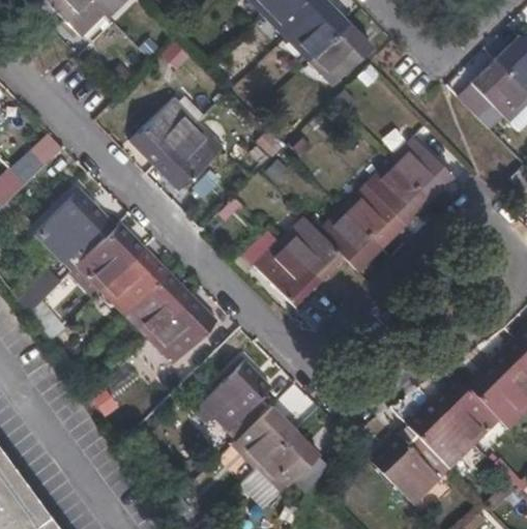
[(83,36),(107,12),(96,1),(94,0),(47,0),(64,18),(80,33),(83,36)]
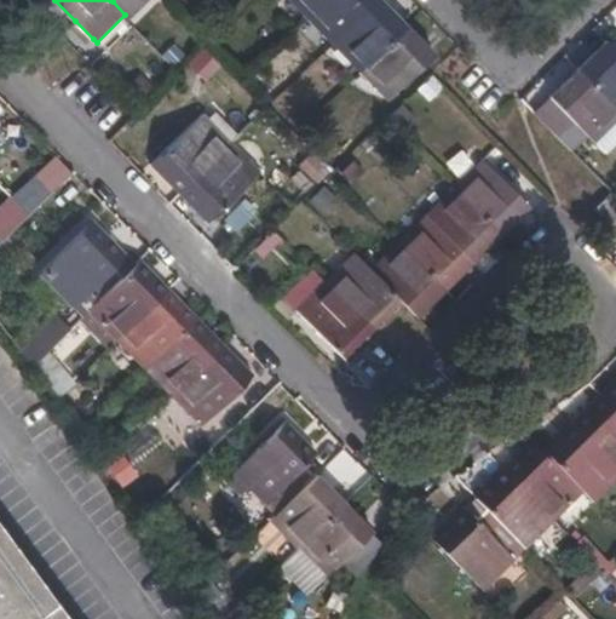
[(297,0),(311,13),(324,0),(297,0)]
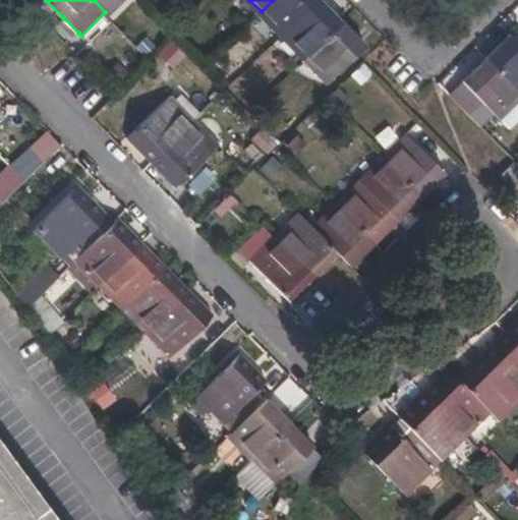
[(273,0),(262,11),(284,35),(320,0),(273,0)]
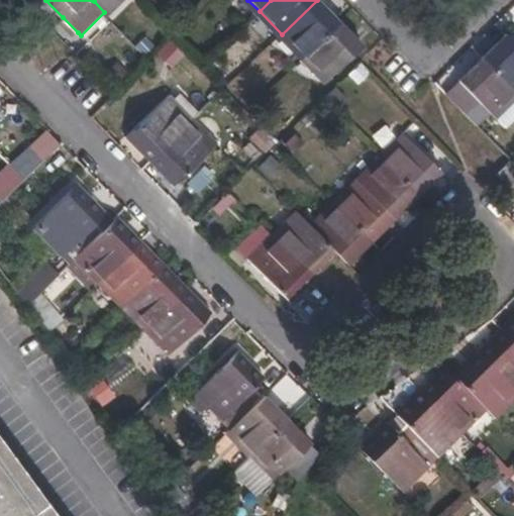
[(305,58),(341,22),(319,0),(317,0),(282,34),(305,58)]
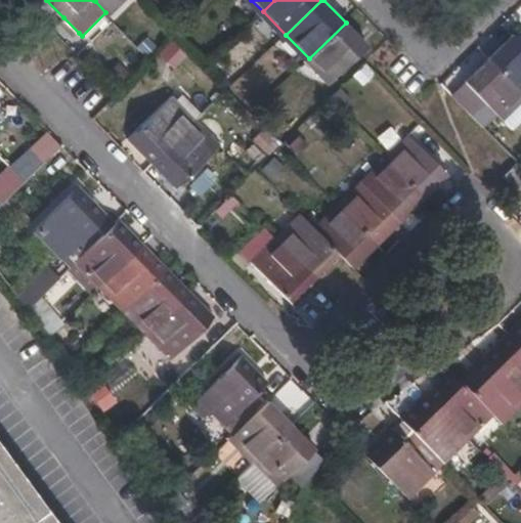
[(74,37),(79,33),(63,17),(59,23),(74,37)]
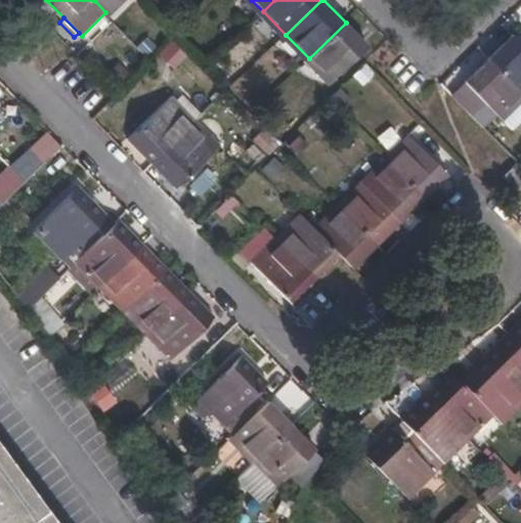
[(370,47),(346,23),(309,58),(334,83),(370,47)]
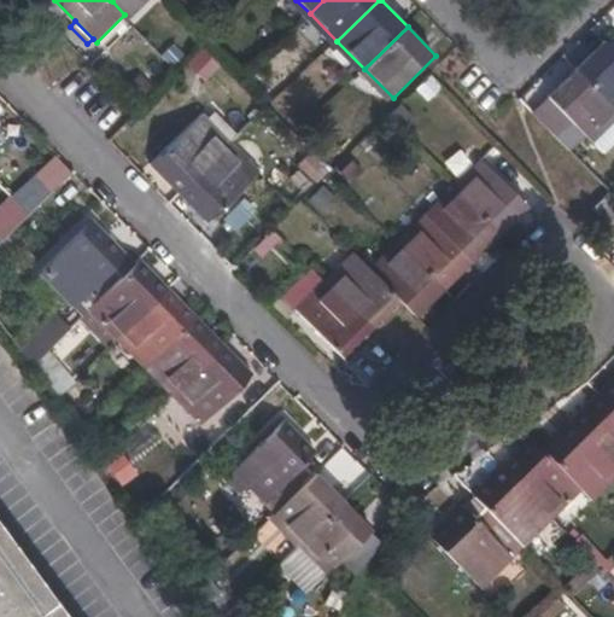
[(613,46),(609,42),(582,69),(613,102),(613,46)]
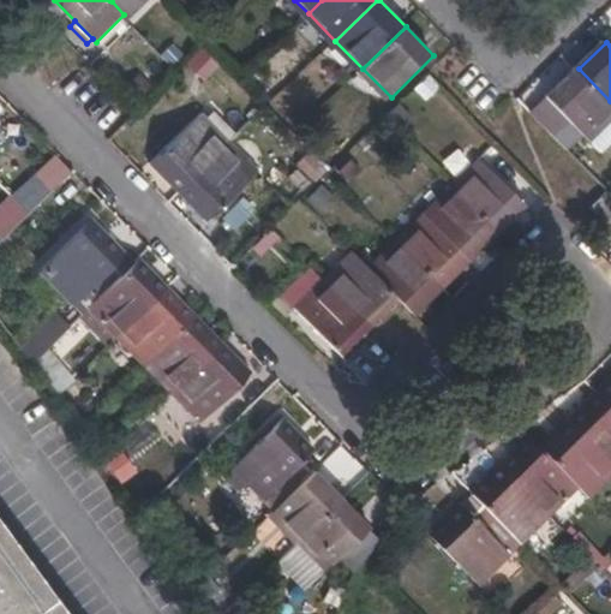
[(204,45),(187,61),(205,79),(222,63),(204,45)]
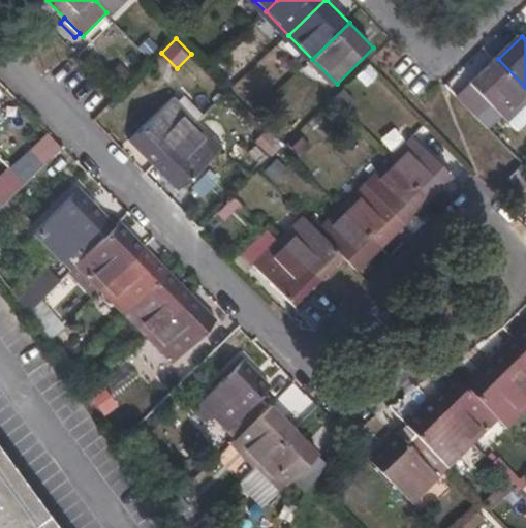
[(473,86),(462,97),(482,117),(493,105),(507,121),(515,114),(525,102),(525,87),(498,59),(472,85),(473,86)]
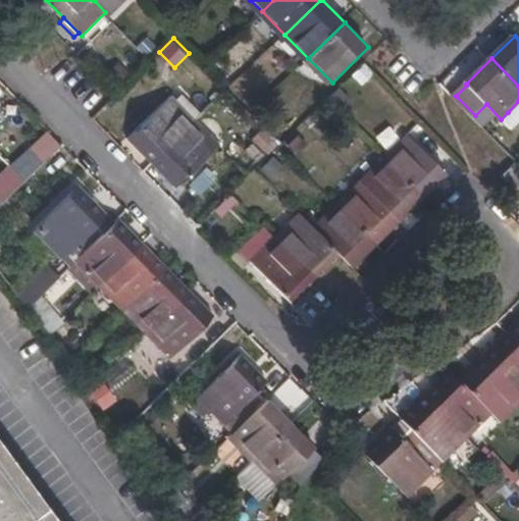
[(132,138),(156,162),(196,122),(171,98),(132,138)]
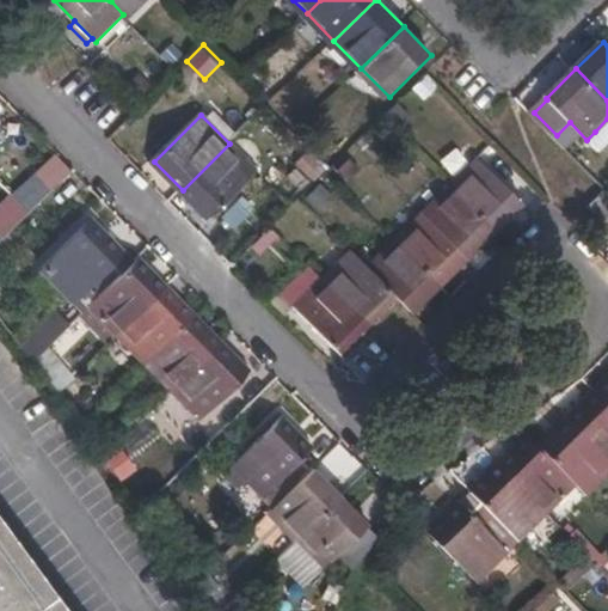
[(607,118),(595,132),(602,139),(607,134),(607,118)]
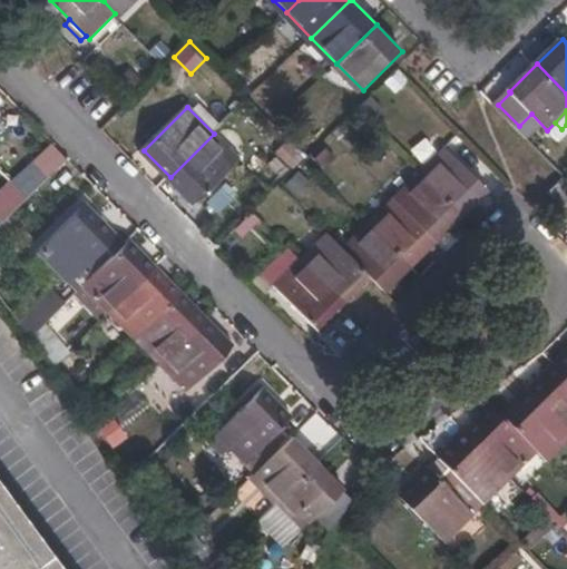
[(214,134),(170,177),(196,204),(241,160),(214,134)]
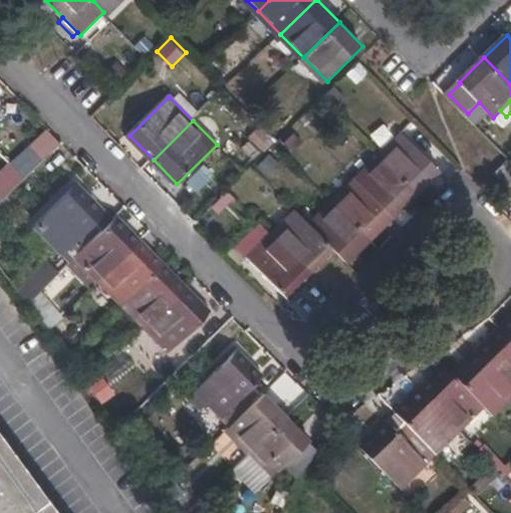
[(266,151),(275,141),(258,125),(250,135),(266,151)]
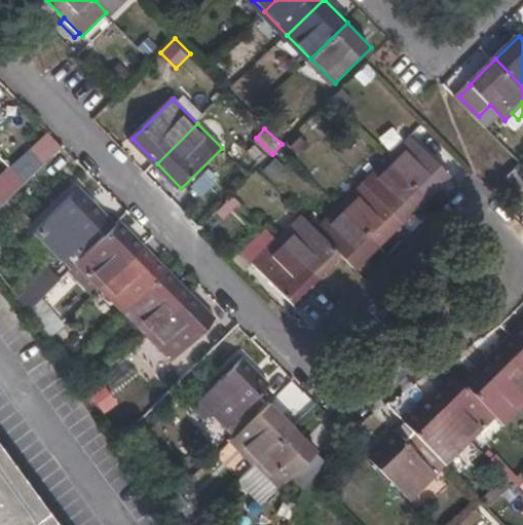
[(0,172),(0,201),(0,202),(65,147),(49,129),(0,172)]
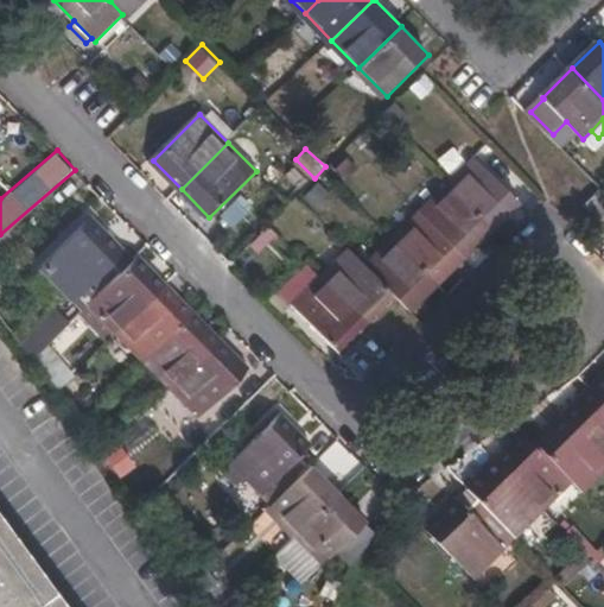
[(452,185),(493,228),(520,202),(479,159),(452,185)]
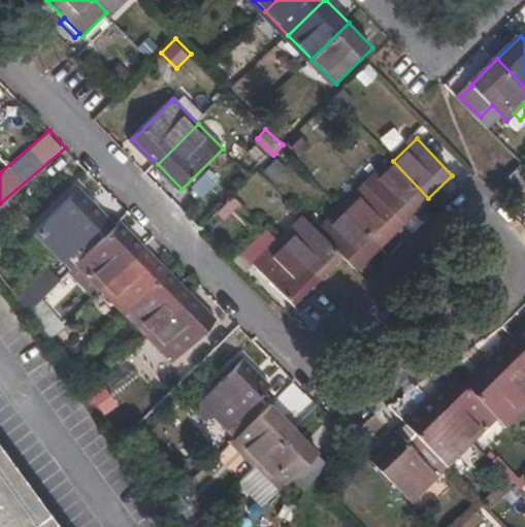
[(264,168),(274,180),(289,168),(279,156),(264,168)]
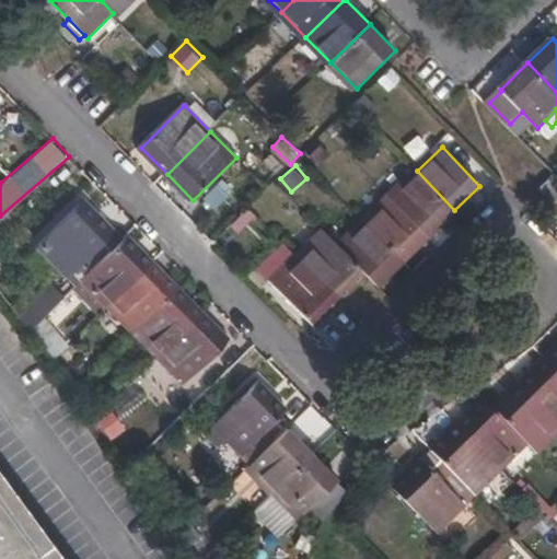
[(430,233),(454,210),(417,171),(393,195),(430,233)]
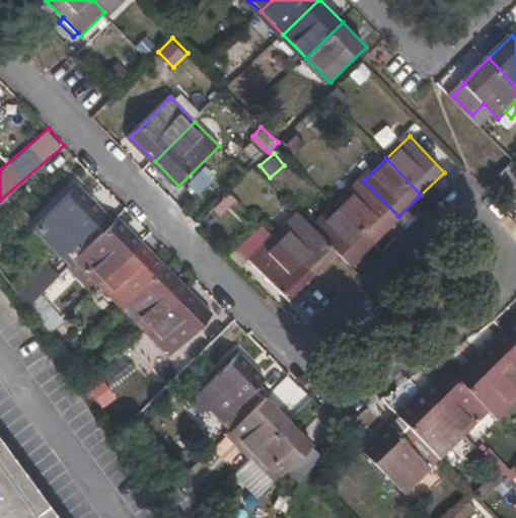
[(515,163),(514,162),(500,174),(515,190),(515,163)]
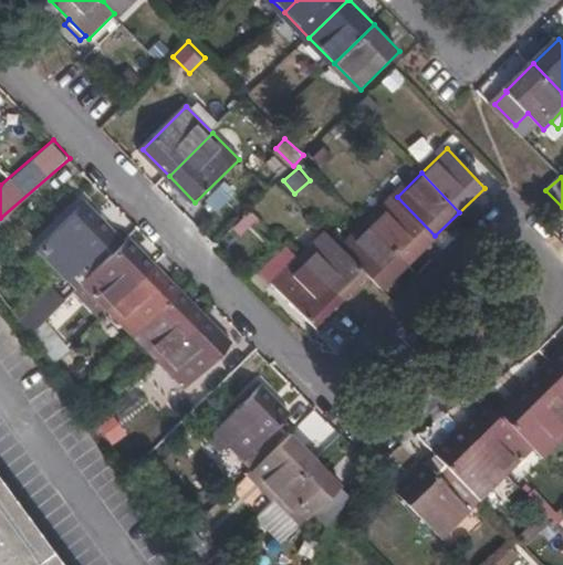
[(397,197),(371,222),(409,261),(435,236),(397,197)]
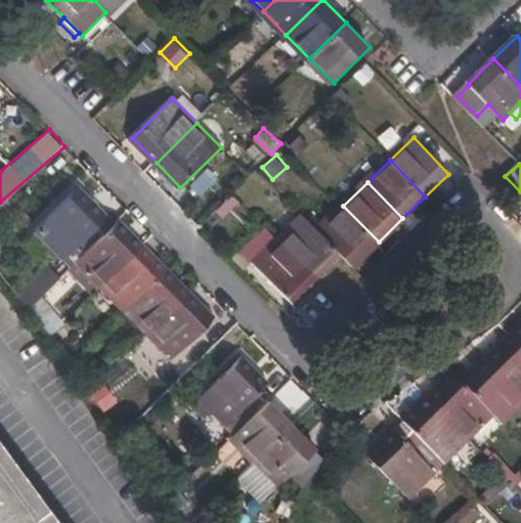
[(67,255),(70,252),(98,224),(107,215),(81,188),(40,228),(67,255)]
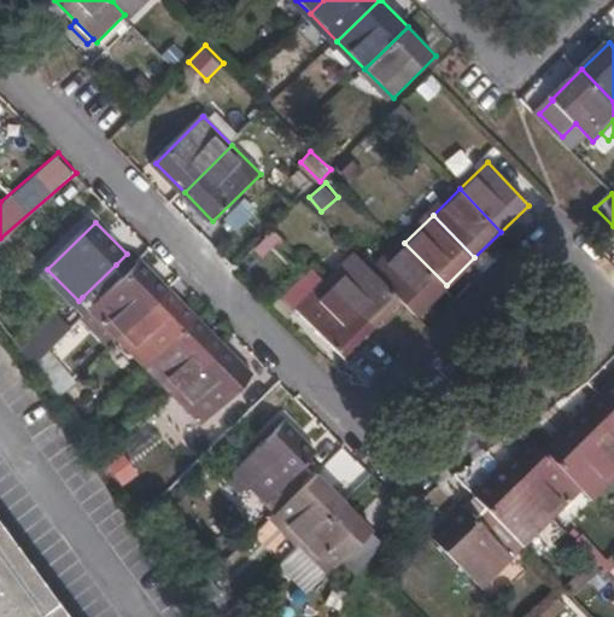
[(268,257),(285,236),(273,226),(256,248),(268,257)]
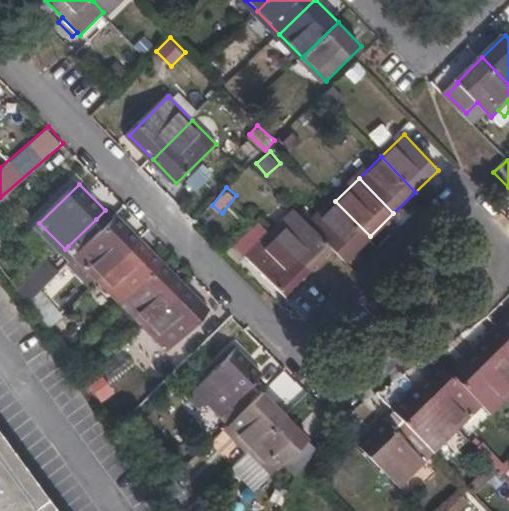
[(311,225),(336,250),(345,260),(370,236),(335,201),(311,225)]
